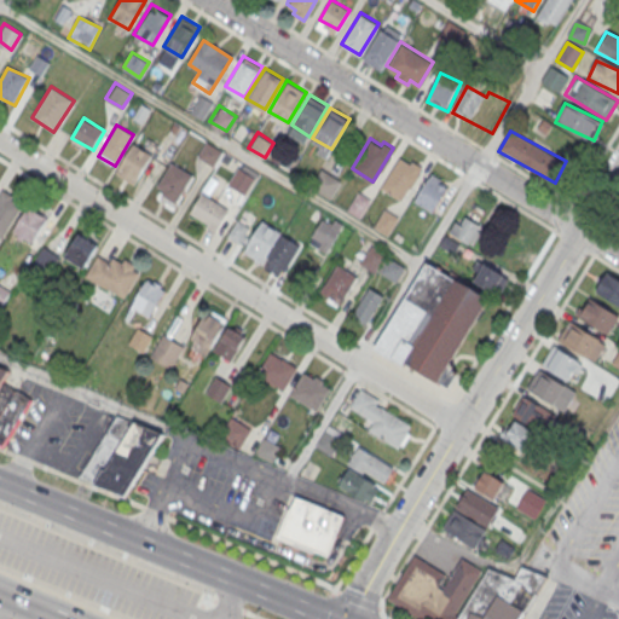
[(206,139),(196,155),(213,165),(223,150),(206,139)]
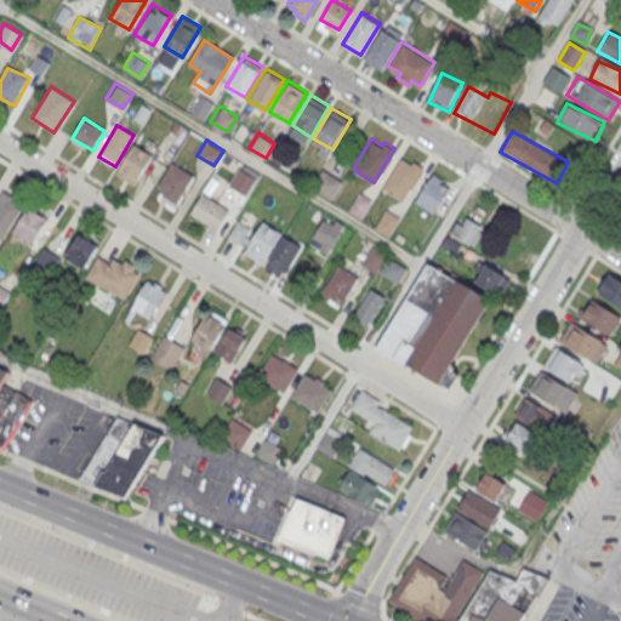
[(154,155),(135,144),(117,175),(136,186),(154,155)]
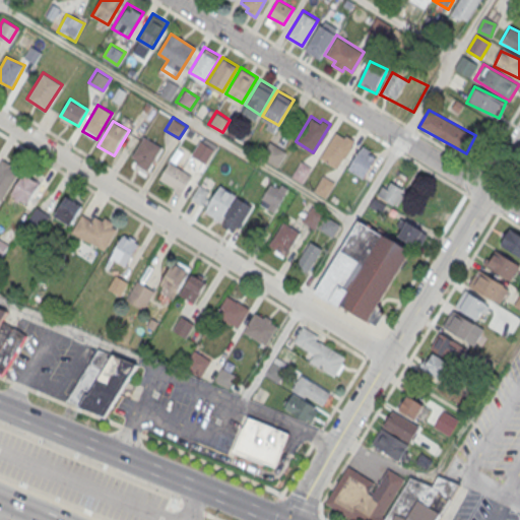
[(335,130),(319,155),(336,167),(354,139),(346,133),(344,136),(335,130)]
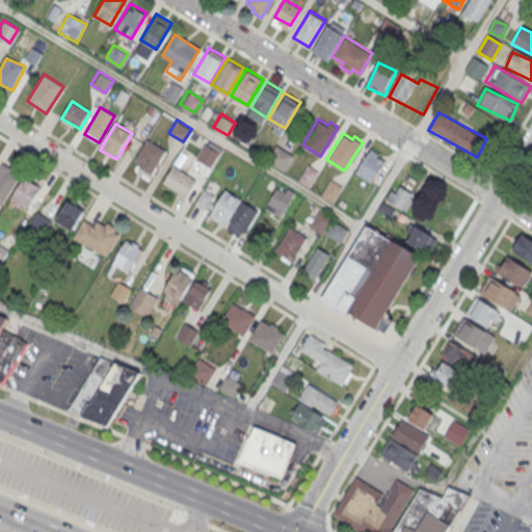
[(166,152),(148,139),(132,164),(152,176),(166,152)]
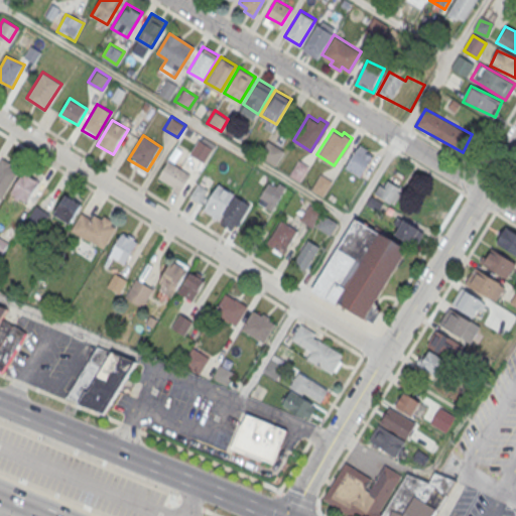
[(198,138),(189,151),(204,159),(212,147),(198,138)]
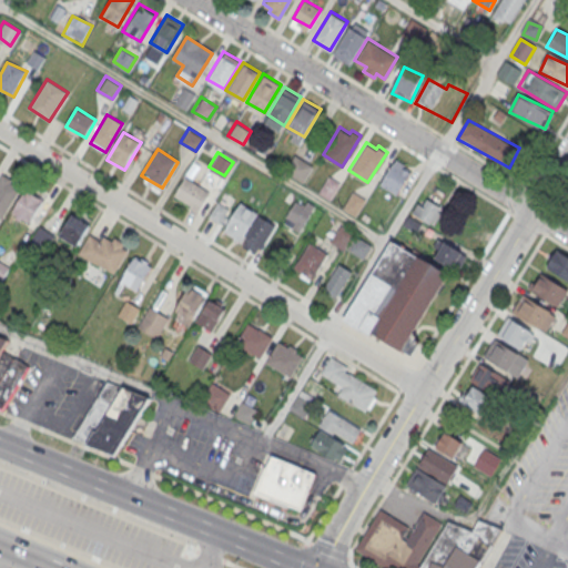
[(296,155),(287,170),(303,179),(312,165),(296,155)]
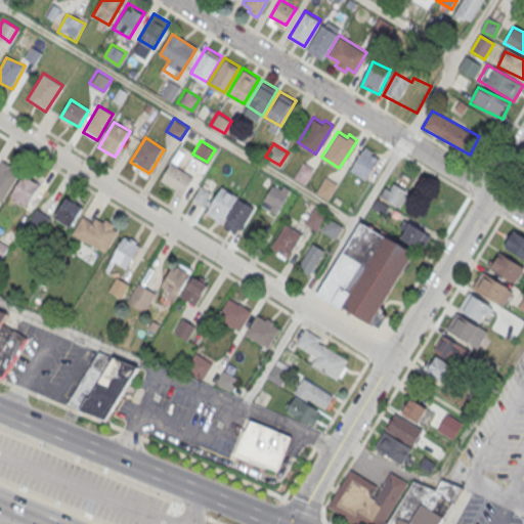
[(350,171),(366,180),(380,156),(364,146),(350,171)]
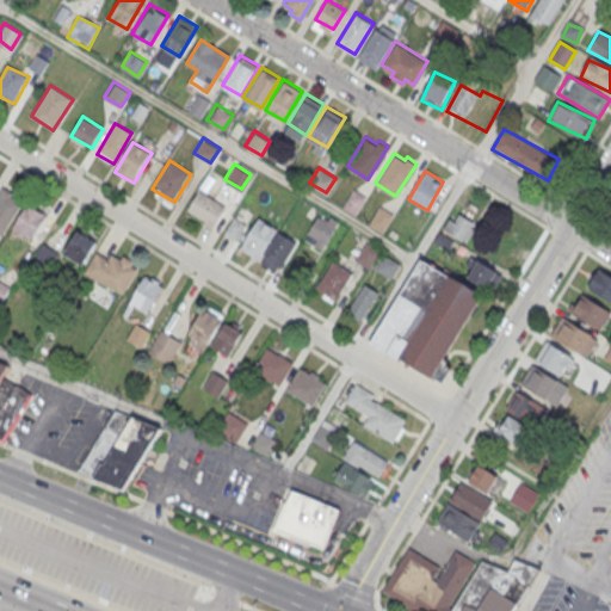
[(2,186),(0,190),(0,235),(1,236),(23,203),(11,196),(12,193),(2,186)]
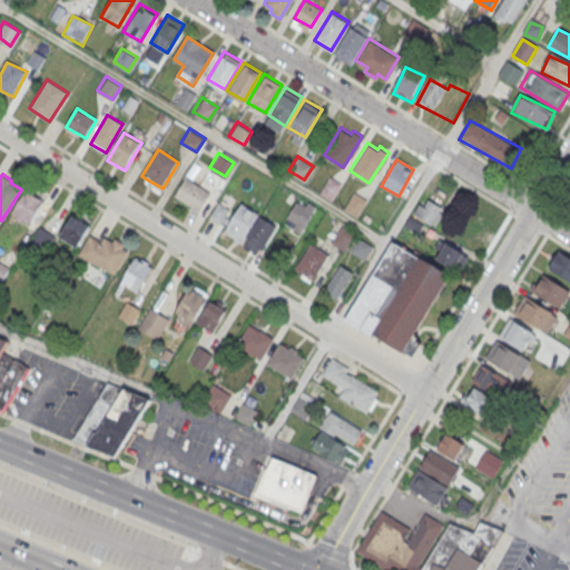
[(174,197),(199,214),(212,194),(186,178),(174,197)]
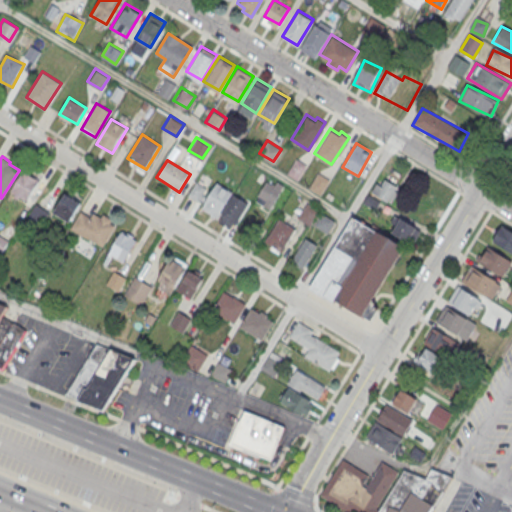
[(25,164),(10,189),(26,199),(41,174),(25,164)]
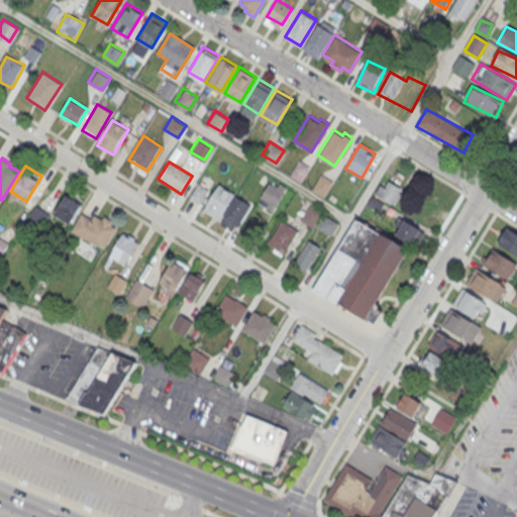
[(312,190),(324,197),(333,182),(321,175),(312,190)]
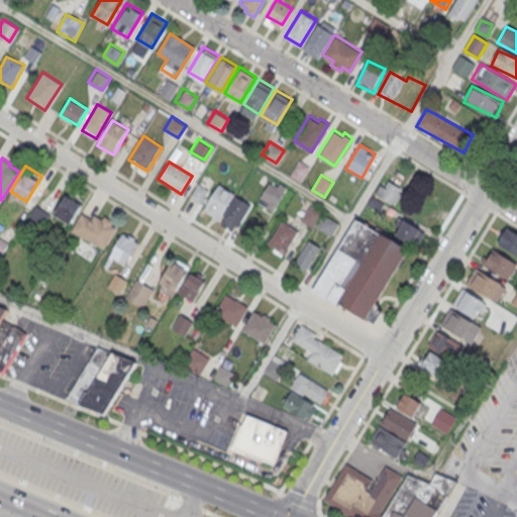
[(393,205),(403,190),(386,178),(375,194),(393,205)]
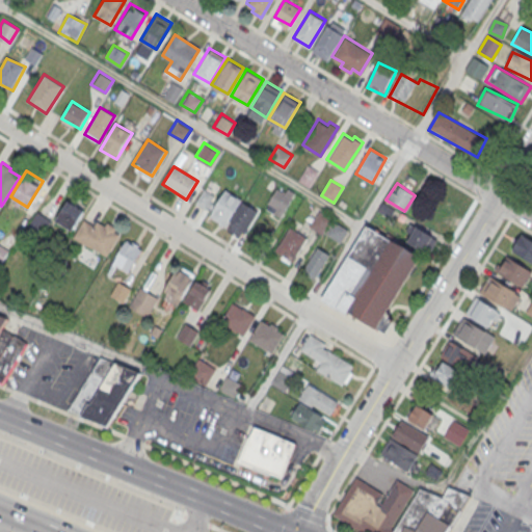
[(295,194),(280,184),(265,208),(281,217),(295,194)]
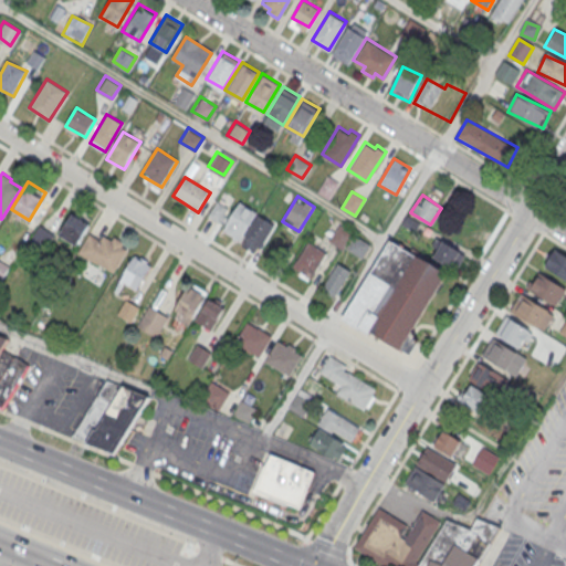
[(275,224),(239,201),(233,211),(217,201),(206,219),(258,252),(275,224)]
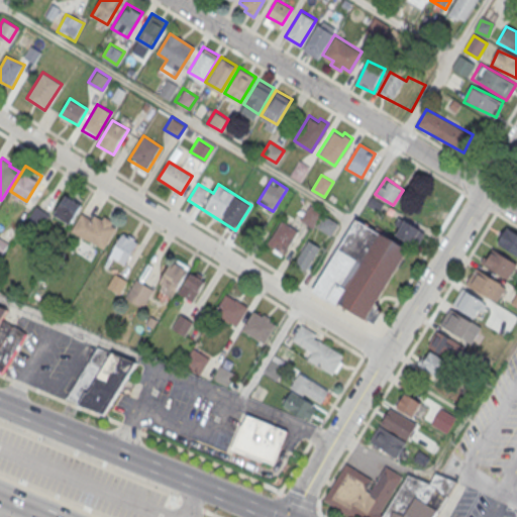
[(66,193),(54,211),(69,221),(81,202),(66,193)]
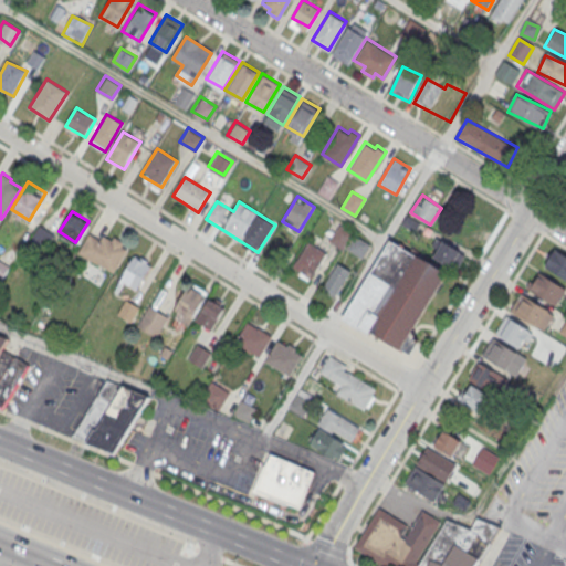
[(343,249),(353,232),(339,224),(329,241),(343,249)]
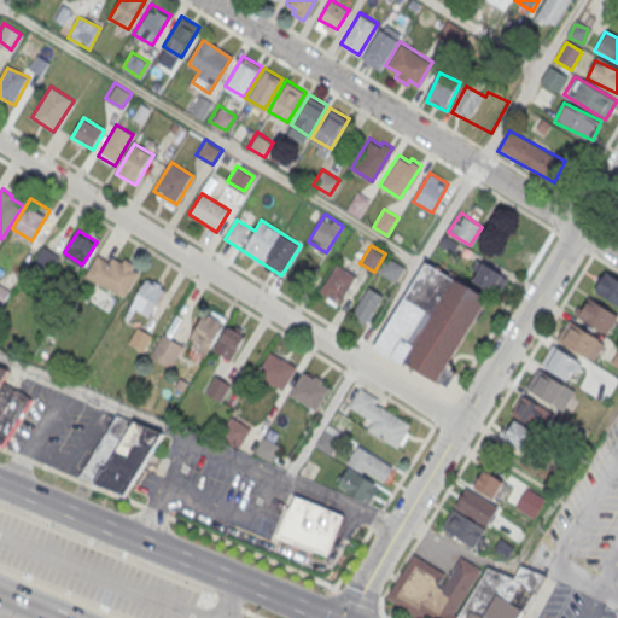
[(58,257),(44,248),(34,264),(48,273),(58,257)]
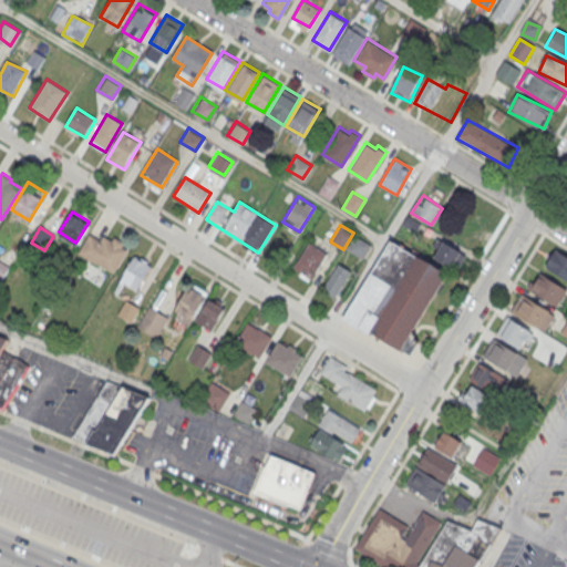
[(78,253),(89,234),(100,240),(103,236),(112,240),(114,237),(124,243),(122,247),(129,250),(114,274),(98,264),(96,265),(78,253)]
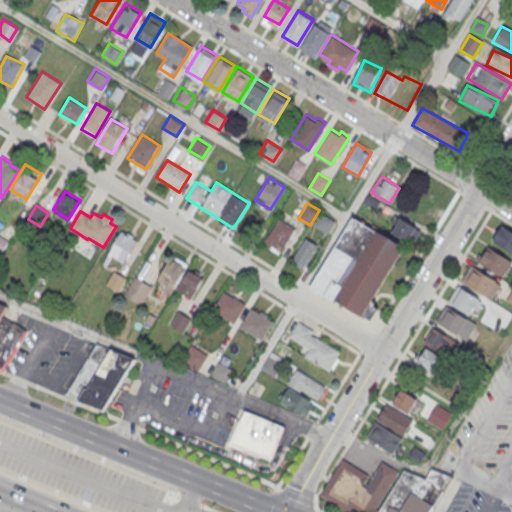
[(328,233),(334,220),(320,213),(314,226),(328,233)]
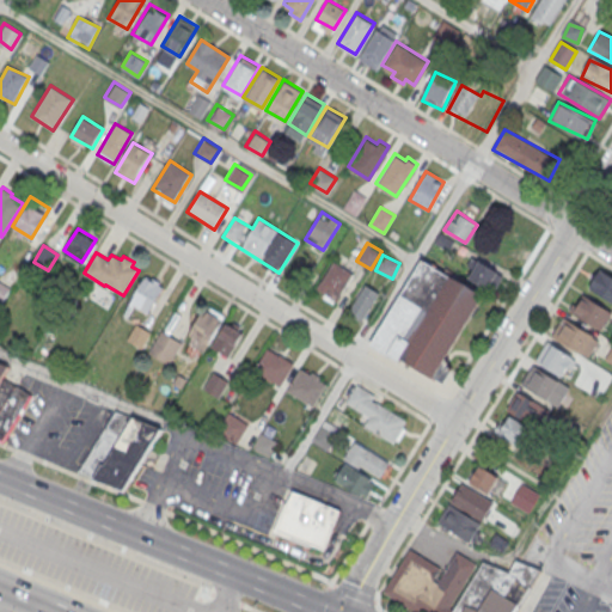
[(421,257),(369,342),(398,359),(399,355),(441,381),(450,368),(439,363),(482,293),(421,257)]
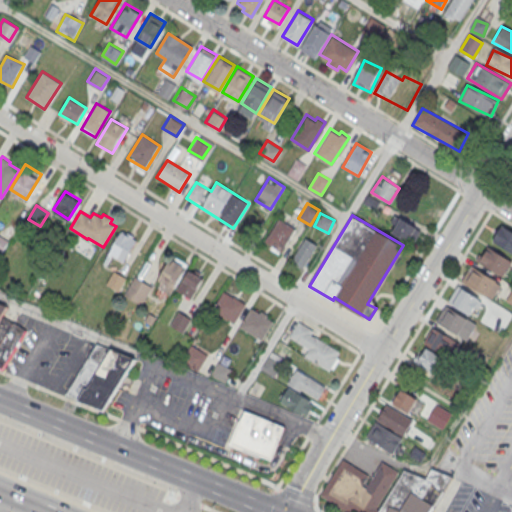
[(388,231),(411,246),(421,231),(398,216),(388,231)]
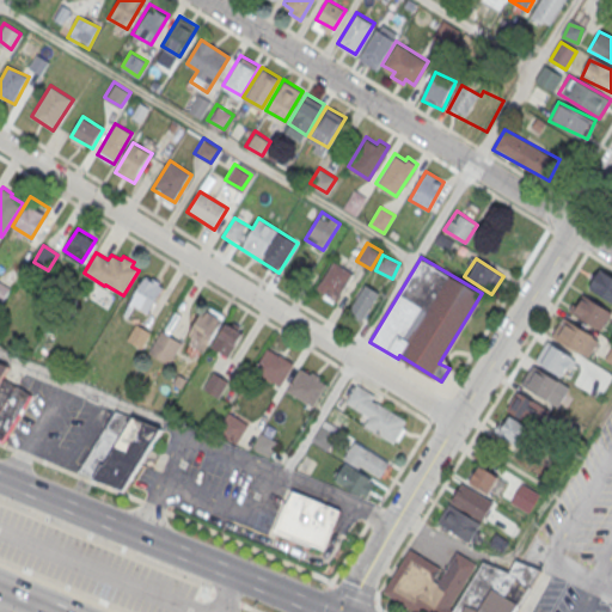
[(317,291),(336,303),(353,273),(334,262),(317,291)]
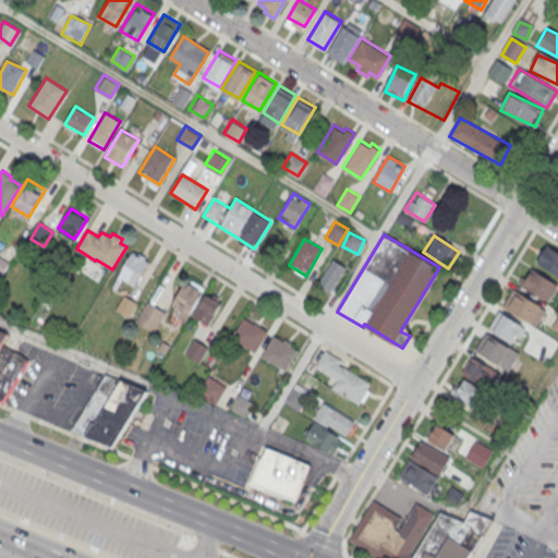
[(557,251),(546,244),(535,262),(557,275),(557,251)]
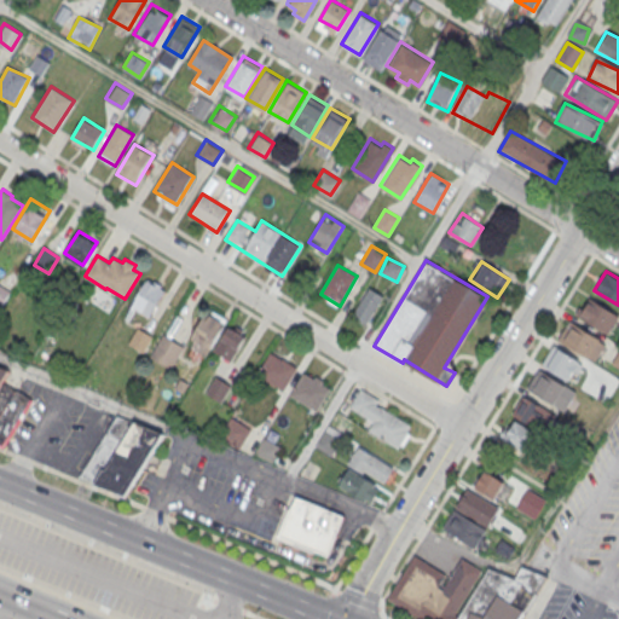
[(146,277),(129,305),(149,316),(165,289),(146,277)]
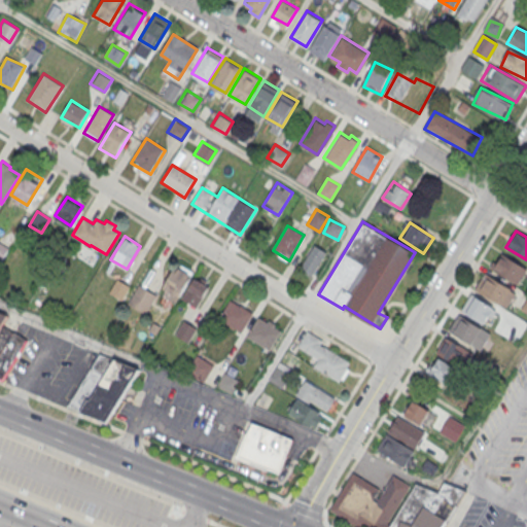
[(327,252),(314,244),(300,269),(312,277),(327,252)]
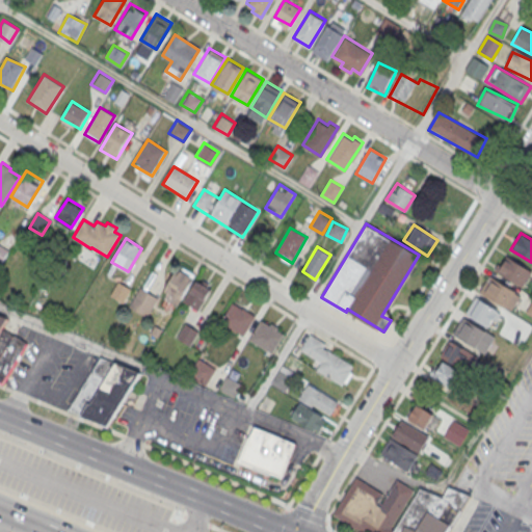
[(531,271),(531,270),(504,255),(495,272),(524,288),(531,271)]
